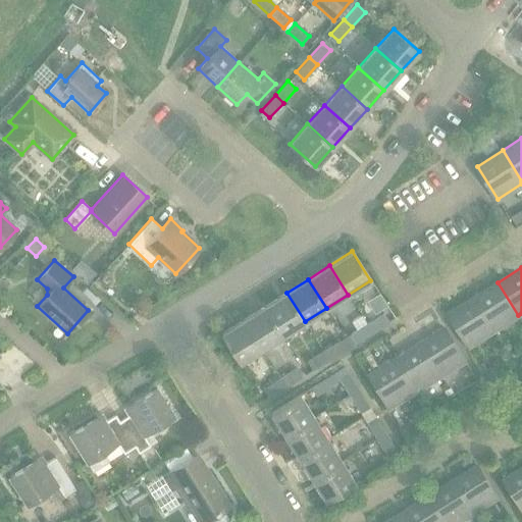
[(493,331),(518,315),(498,282),(473,298),(493,331)]
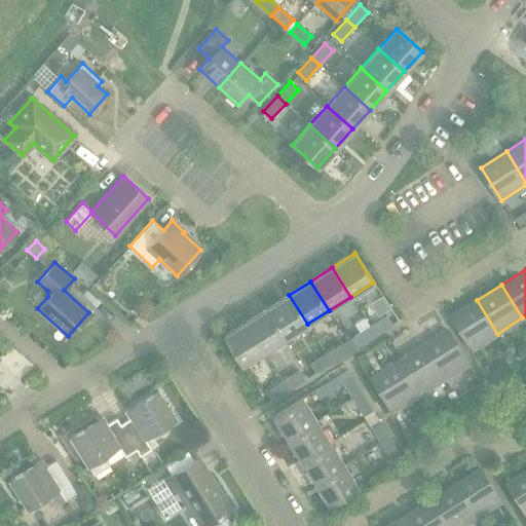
[(285,338),(307,324),(289,295),(267,308),(285,338)]
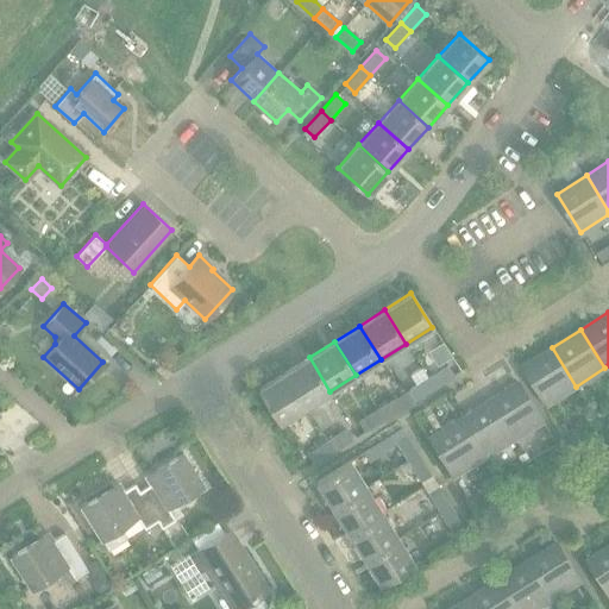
[(546,405),(576,387),(552,347),(522,366),(546,405)]
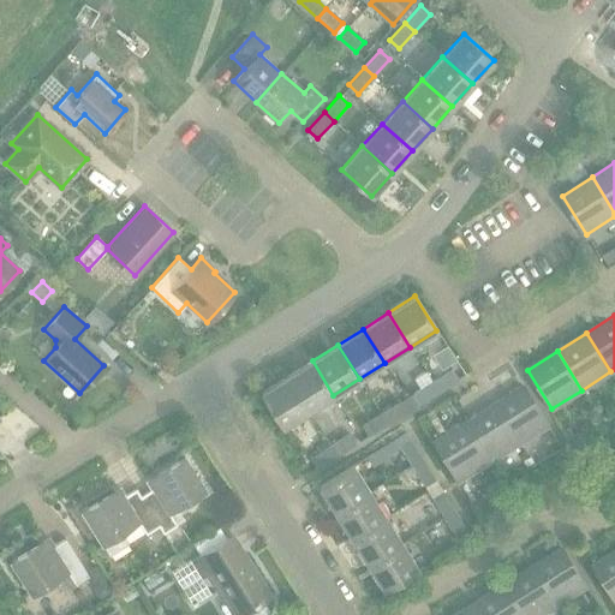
[(308,411),(333,395),(312,360),(286,377),(308,411)]
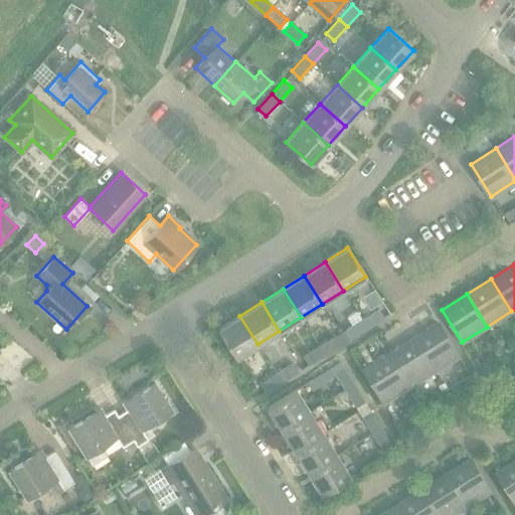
[(361,319),(367,328),(383,318),(377,309),(361,319)]
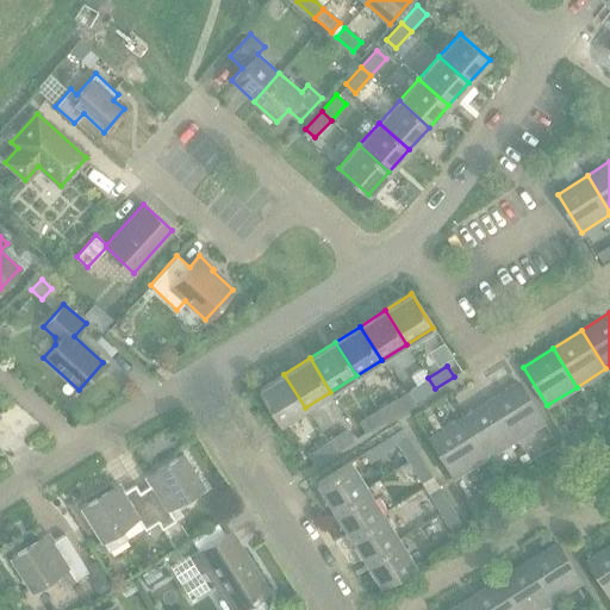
[(279,424),(305,408),(284,374),(257,391),(279,424)]
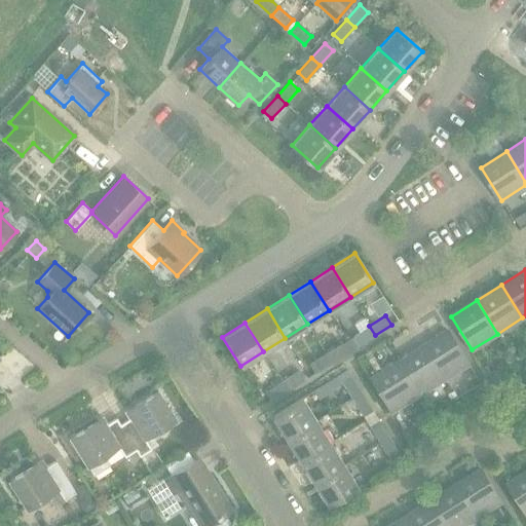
[(359,345),(375,335),(369,326),(352,336),(359,345)]
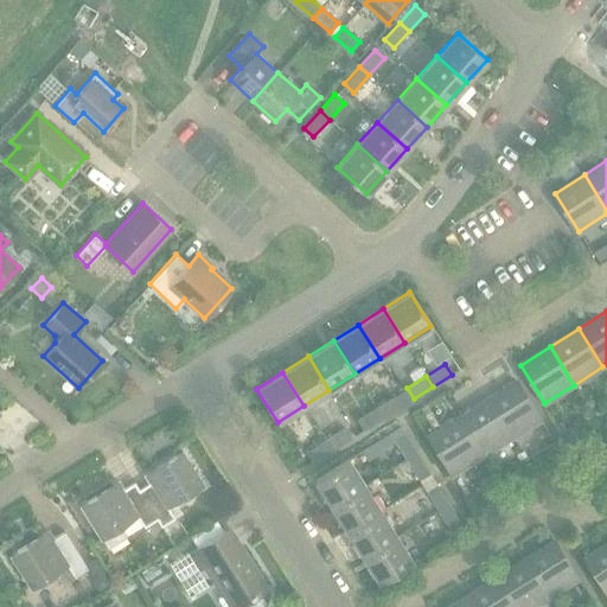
[(486,401),(510,438),(540,420),(516,382),(486,401)]
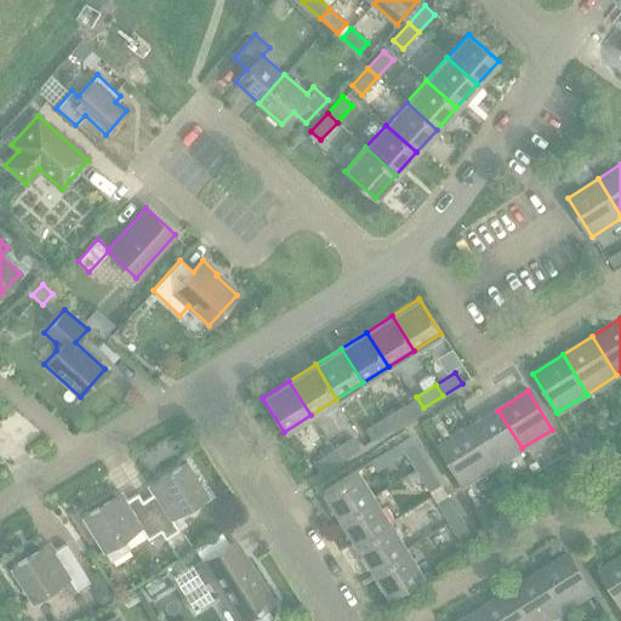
[(383,417),(391,428),(411,415),(404,404),(383,417)]
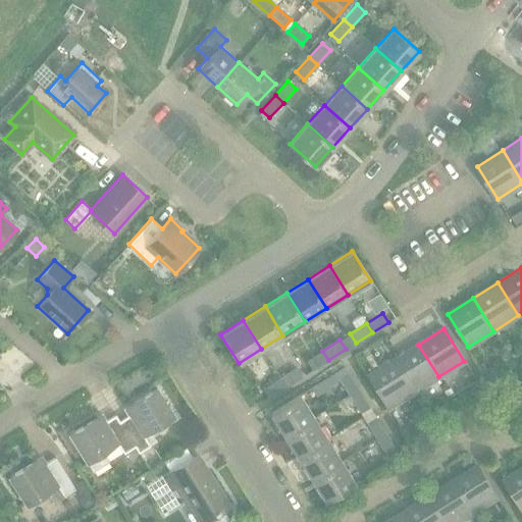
[(414,392),(438,376),(418,345),(394,360),(414,392)]
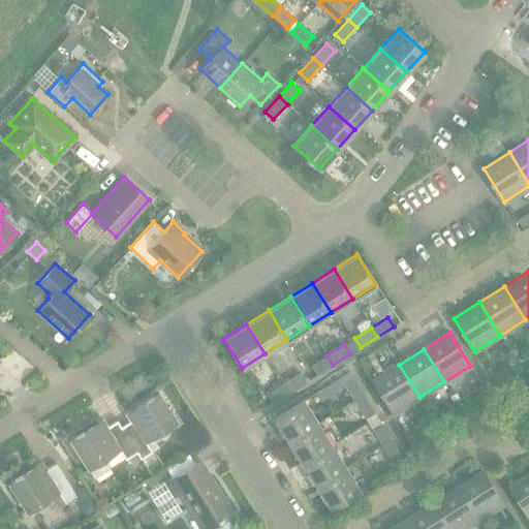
[(316,375),(333,365),(327,355),(310,366),(316,375)]
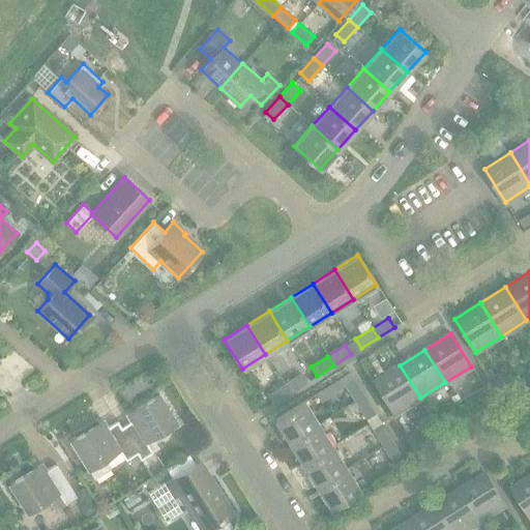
[(394,414),(420,398),(400,365),(374,382),(394,414)]
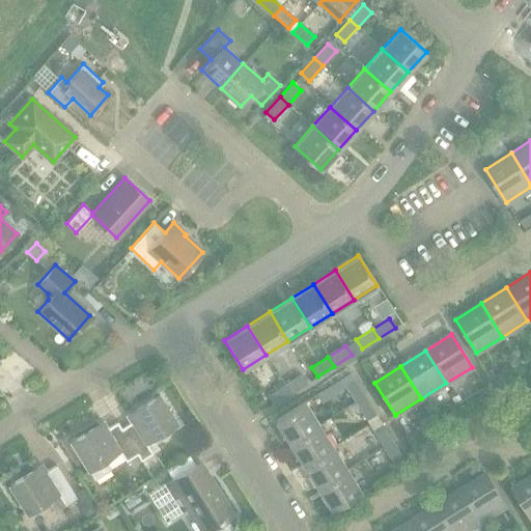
[(284,384),(290,394),(307,383),(301,373),(284,384)]
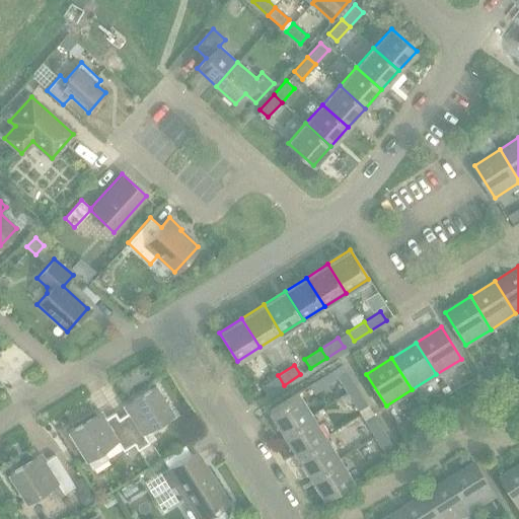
[(348,393),(357,387),(347,371),(338,377),(348,393)]
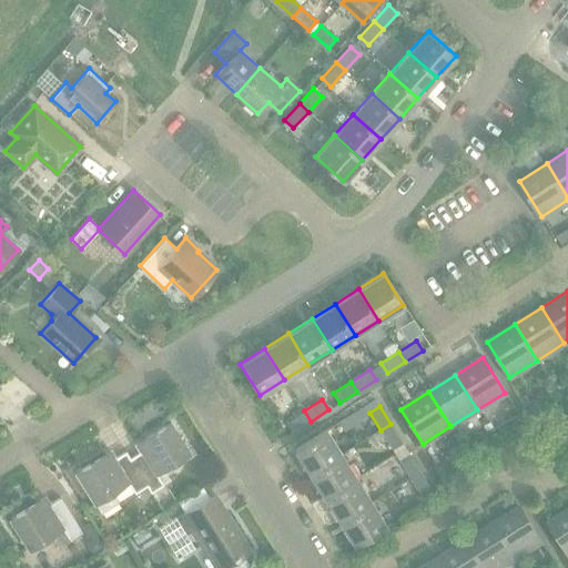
[(292,433),(311,422),(304,411),(285,423),(292,433)]
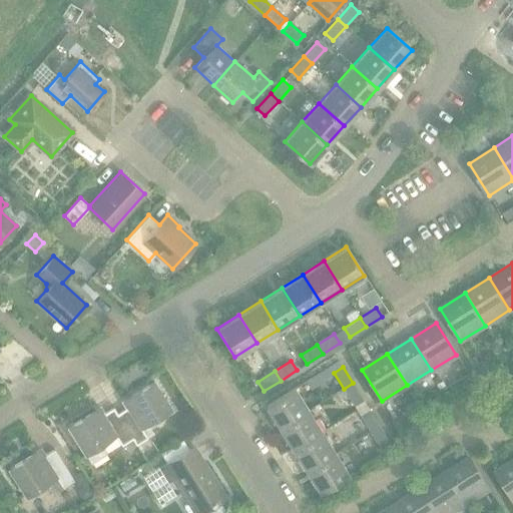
[(132,439),(136,445),(147,438),(140,428),(170,409),(153,382),(128,398),(132,404),(117,413),(116,414),(132,439)]
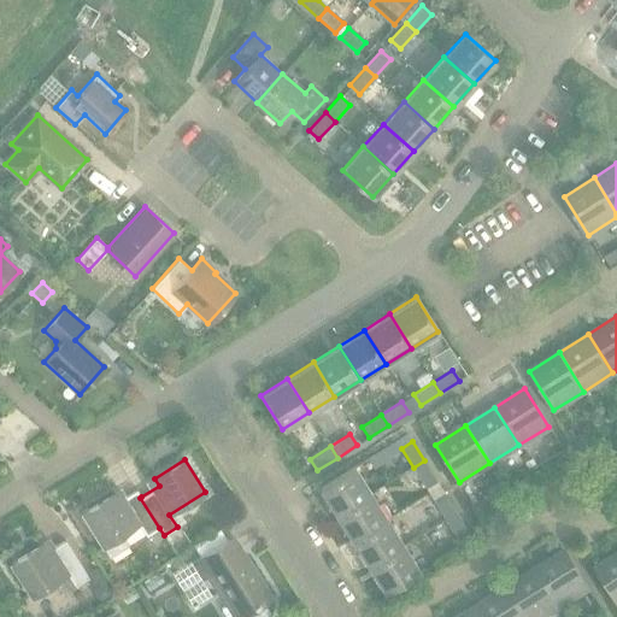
[(424,460),(413,468),(425,488),(436,481),(424,460)]
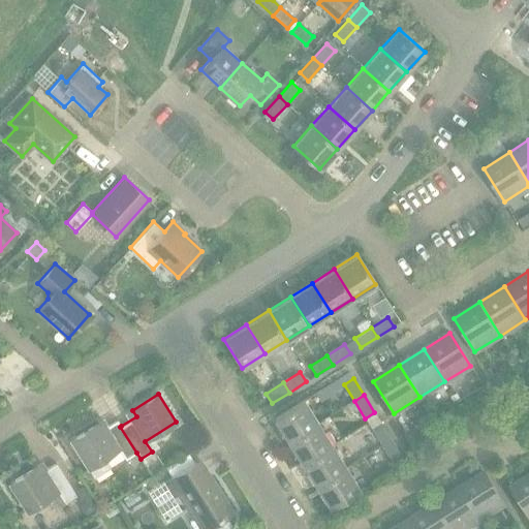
[(288,441),(317,424),(304,400),(275,417),(288,441)]
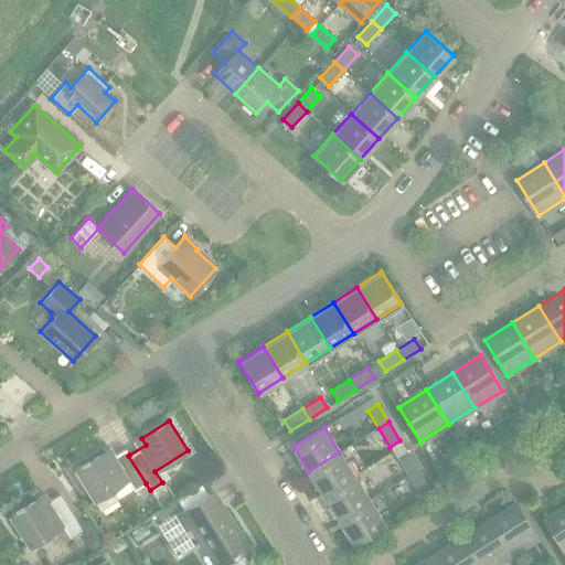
[(128,456),(129,455),(125,448),(107,459),(103,452),(75,470),(94,500),(95,500),(100,509),(116,499),(110,490),(127,479),(134,491),(146,483),(128,456)]
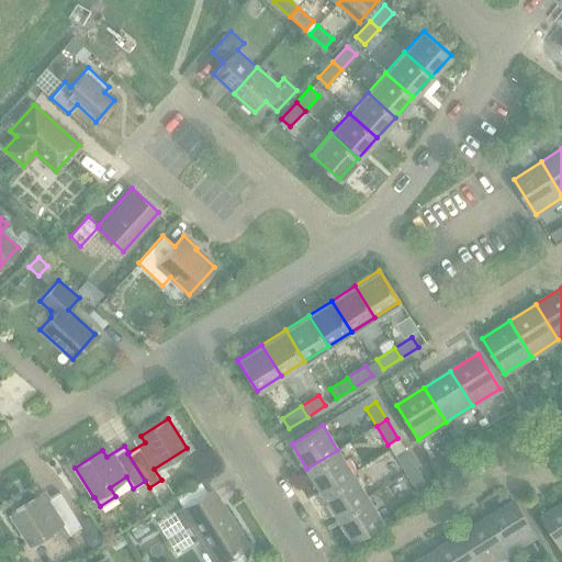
[(405,473),(416,467),(404,449),(394,456),(405,473)]
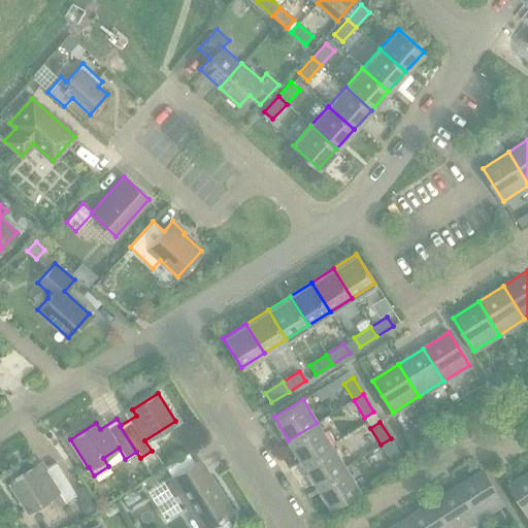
[(302,462),(331,444),(317,423),(288,440),(302,462)]
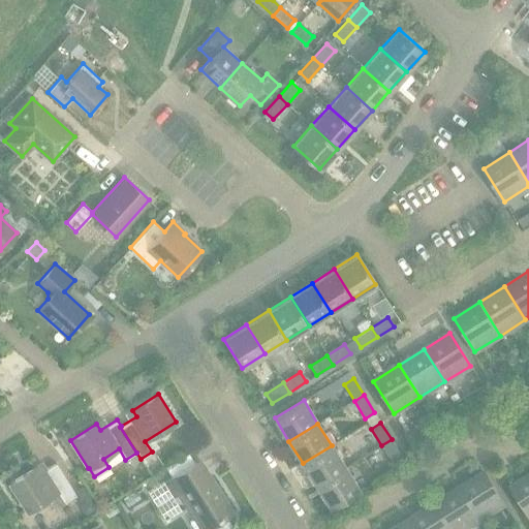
[(392,439),(381,445),(393,462),(402,456),(392,439)]
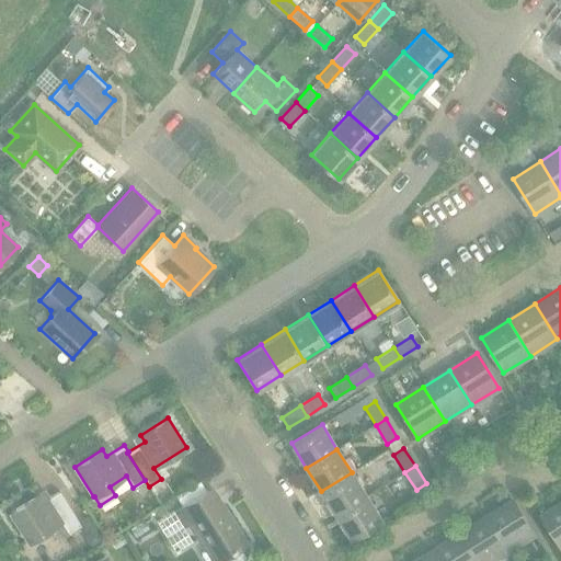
[(335,515),(366,496),(352,472),(321,491),(335,515)]
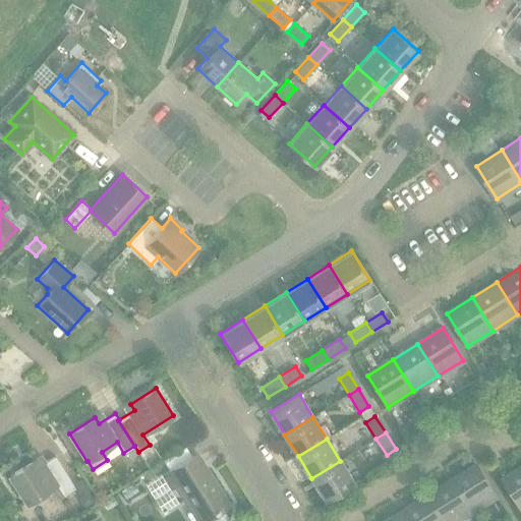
[(191,457),(185,447),(163,461),(170,471),(163,475),(171,488),(178,483),(200,520),(201,520),(224,520),(229,518),(222,508),(229,504),(209,472),(204,476),(191,457)]
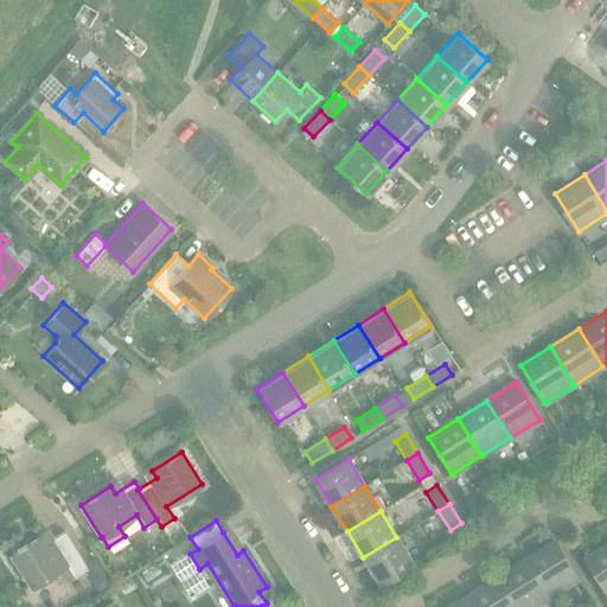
[(74,577),(87,568),(64,531),(44,544),(40,536),(11,555),(31,587),(65,564),(74,577)]
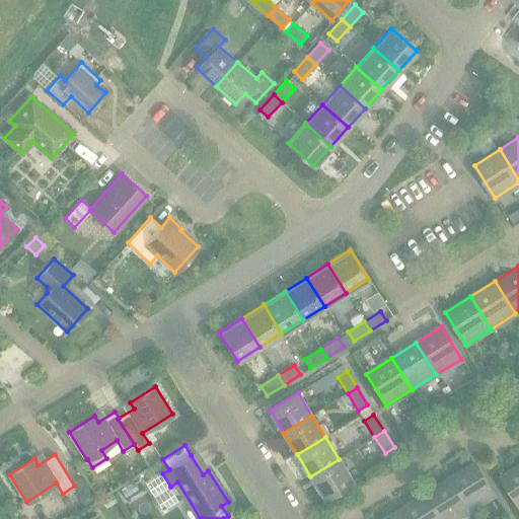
[(339,459),(310,476),(324,499),(353,482),(339,459)]
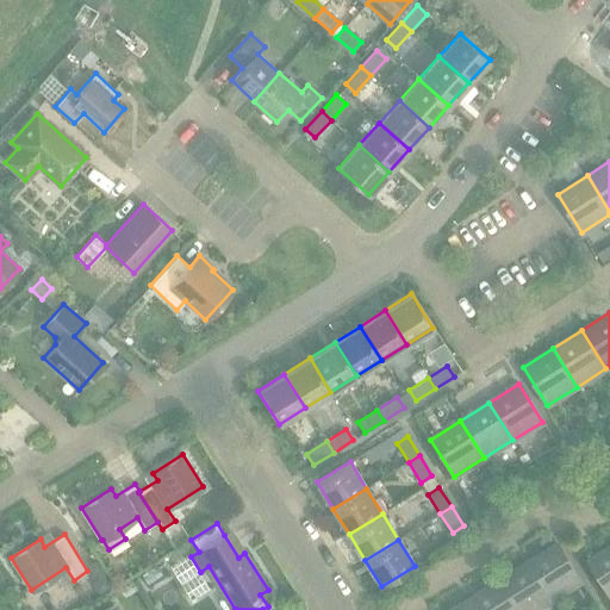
[(527,564),(551,602),(580,583),(556,545),(527,564)]
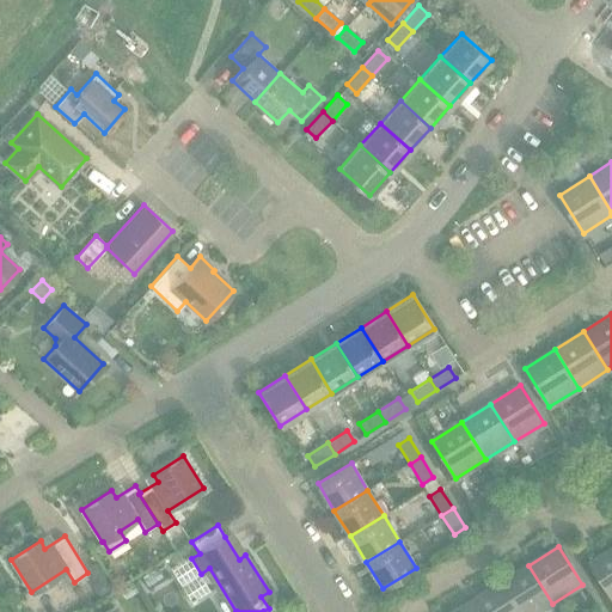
[(611,599),(611,549),(589,564),(611,599)]
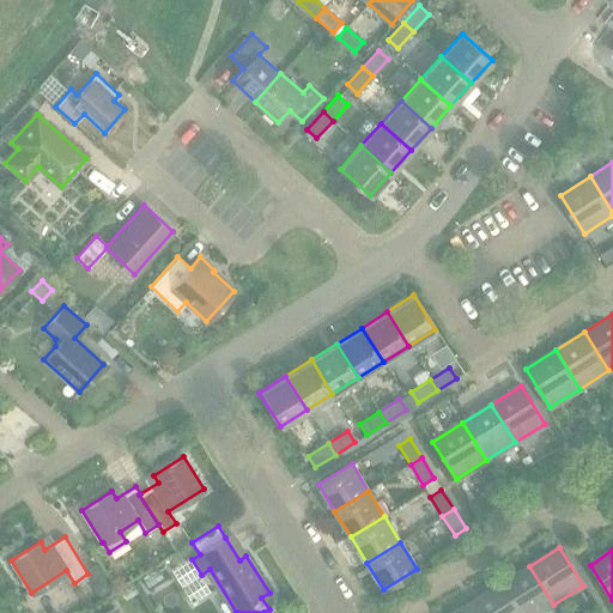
[(517,612),(539,612),(553,605),(529,566),(501,586),(517,612)]
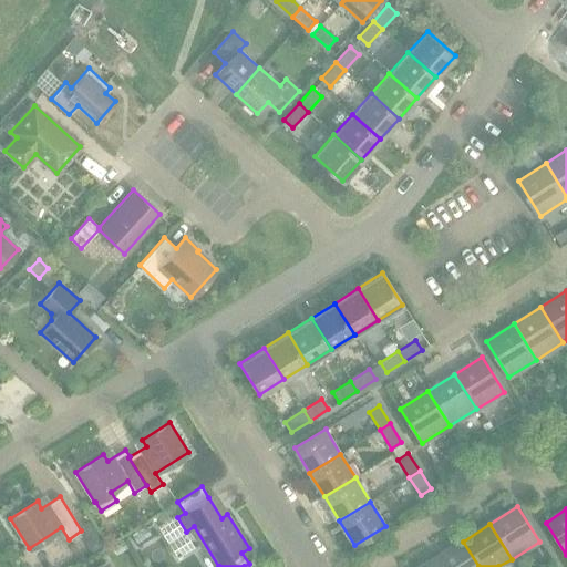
[(441,566),(478,566),(463,542),(436,558),(441,566)]
